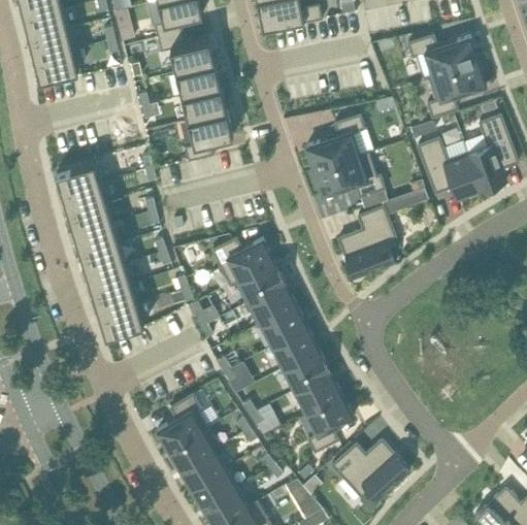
[(61,0),(20,0),(24,18),(63,8),(61,0)]
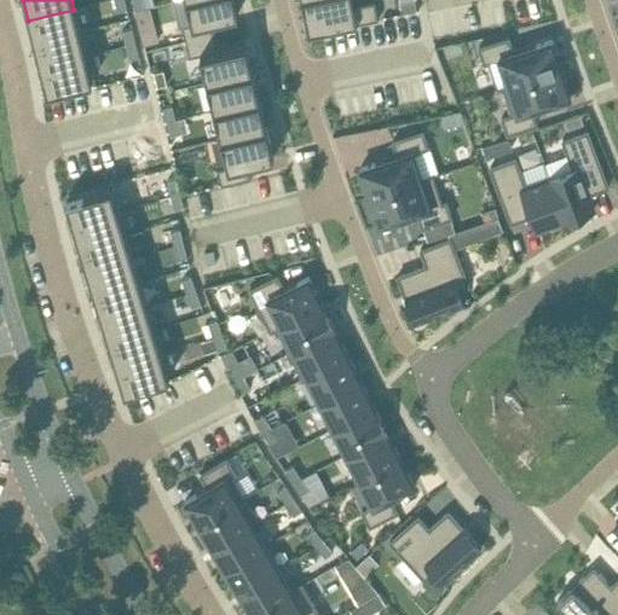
[(122,0),(113,0),(116,15),(126,12),(122,0)]
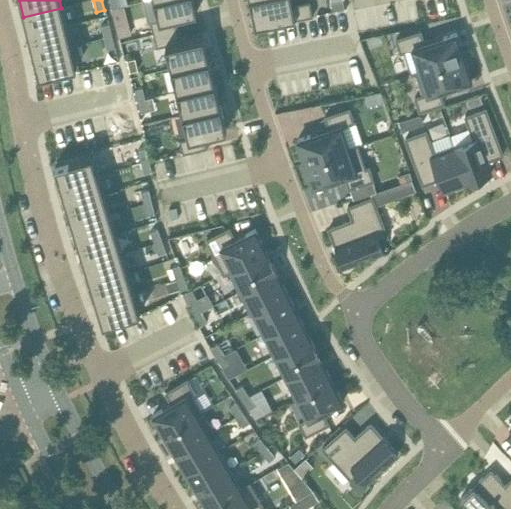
[(116,0),(108,0),(111,11),(119,9),(116,0)]
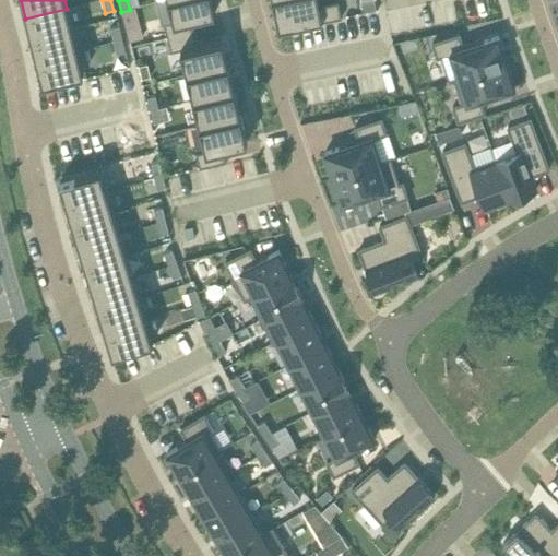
[(173,23),(163,25),(166,39),(193,33),(190,20),(214,14),(211,0),(167,0),(173,23)]
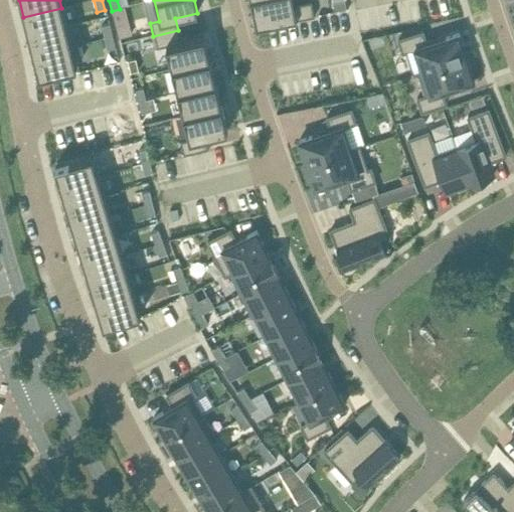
[(293,6),(292,0),(258,0),(249,2),(255,30),(314,18),(311,3),(293,6)]
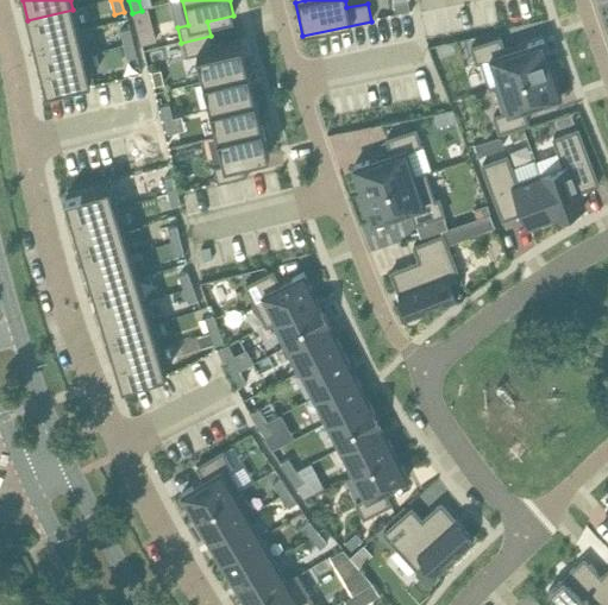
[(406,0),(392,0),(393,5),(395,14),(409,12),(407,2),(406,0)]
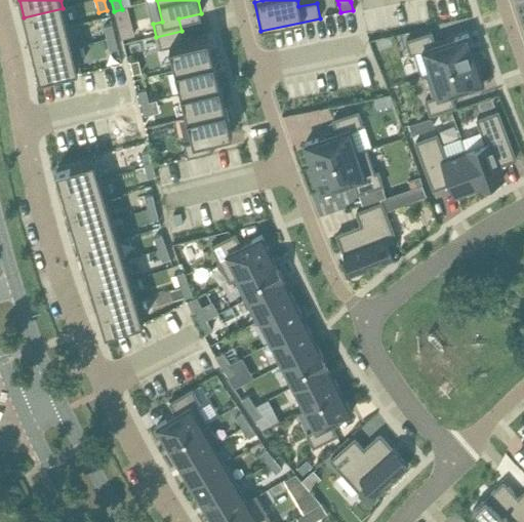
[(63,8),(24,17),(29,38),(68,29),(63,8)]
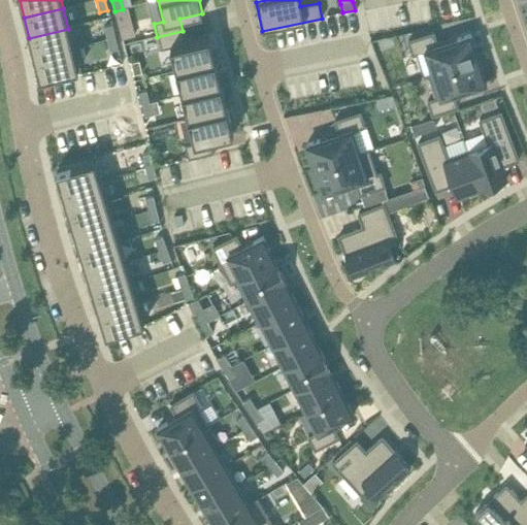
[(111,26),(103,28),(106,40),(114,38),(111,26)]
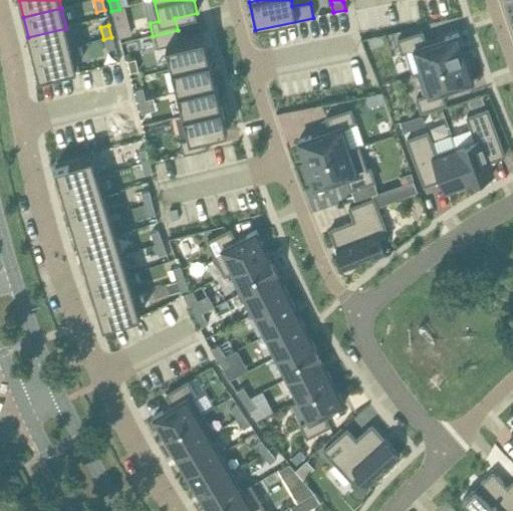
[(127,25),(116,28),(119,39),(131,36),(127,25)]
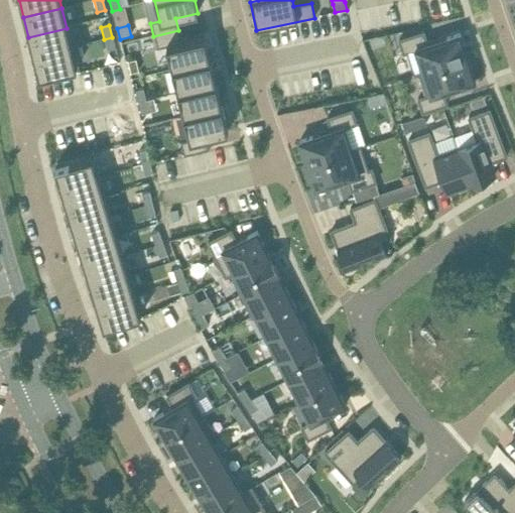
[(67,28),(28,37),(33,57),(72,48),(67,28)]
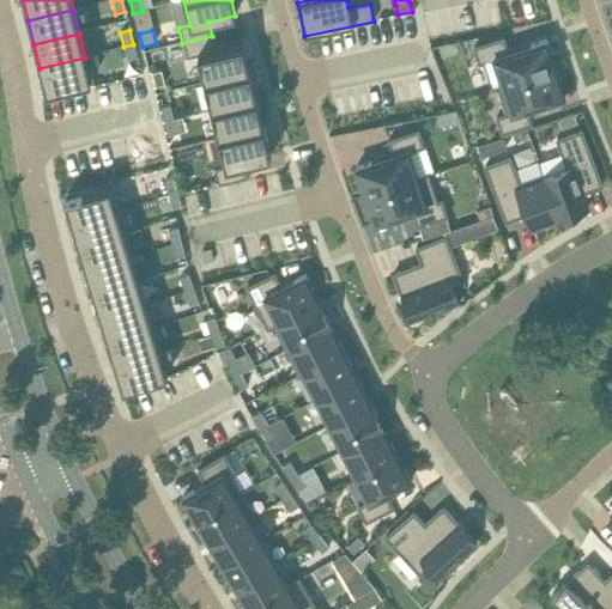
[(198,56),(204,84),(249,72),(242,43),(216,50),(212,36),(182,43),(187,59),(198,56)]
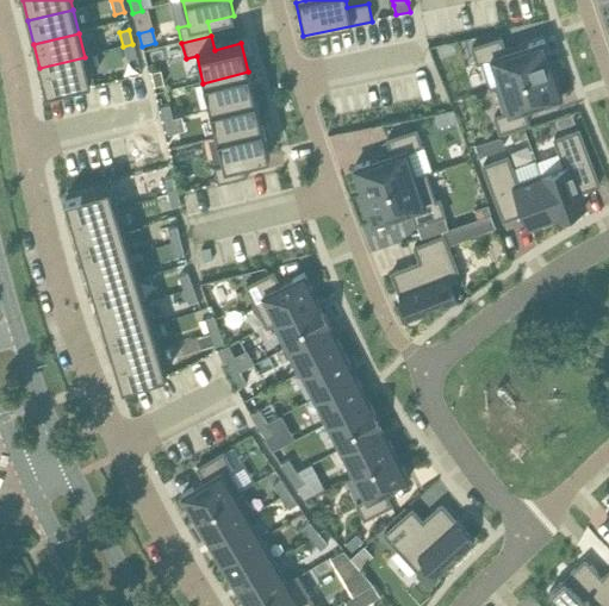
[(501,39),(471,49),(477,64),(480,64),(489,92),(495,89),(493,88),(552,70),(542,42),(505,54),(501,39)]
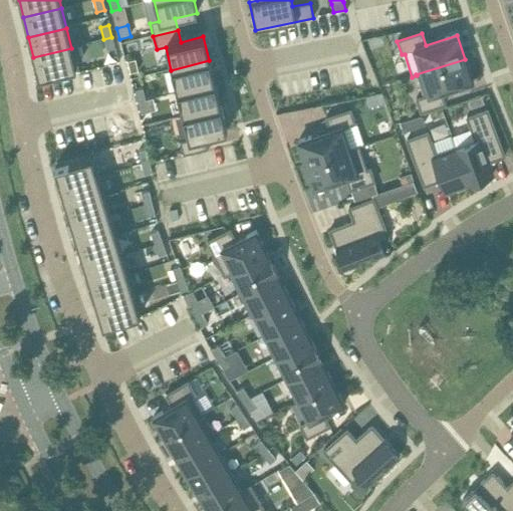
[(111,37),(103,39),(106,51),(114,49),(111,37)]
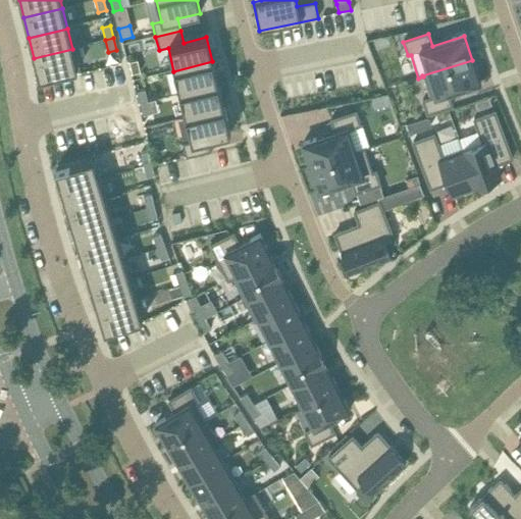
[(72,49),(34,58),(39,80),(77,69),(72,49)]
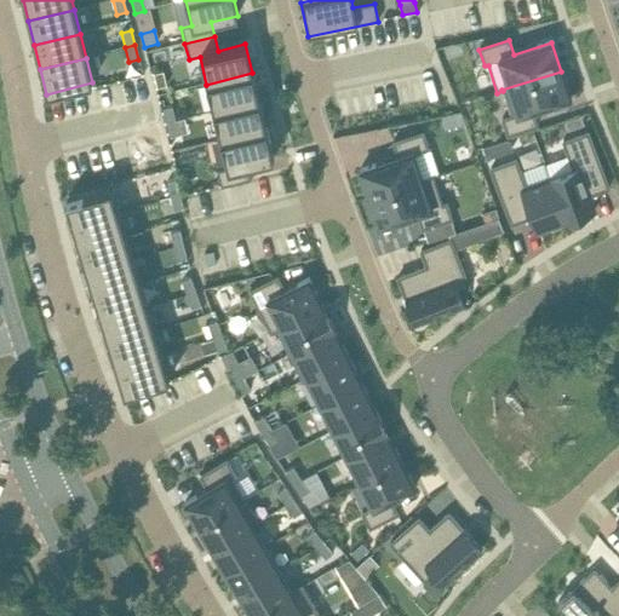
[(511,117),(502,120),(506,137),(537,127),(532,113),(571,99),(561,72),(502,90),(503,91),(510,113),(511,117)]
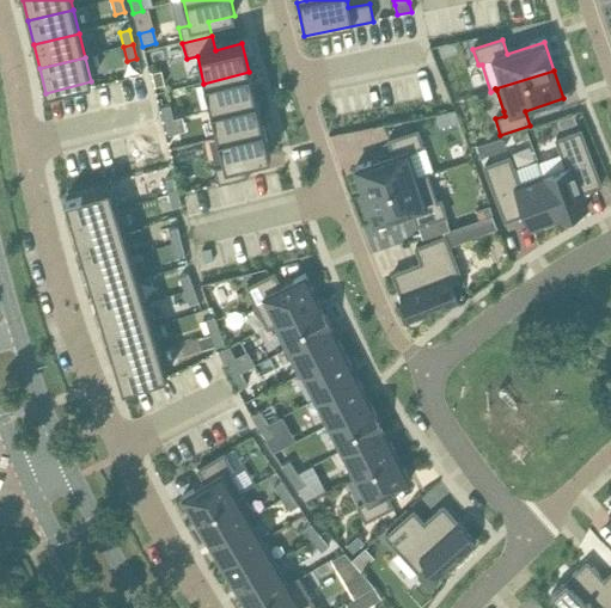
[(160,72),(151,74),(154,90),(164,87),(160,72)]
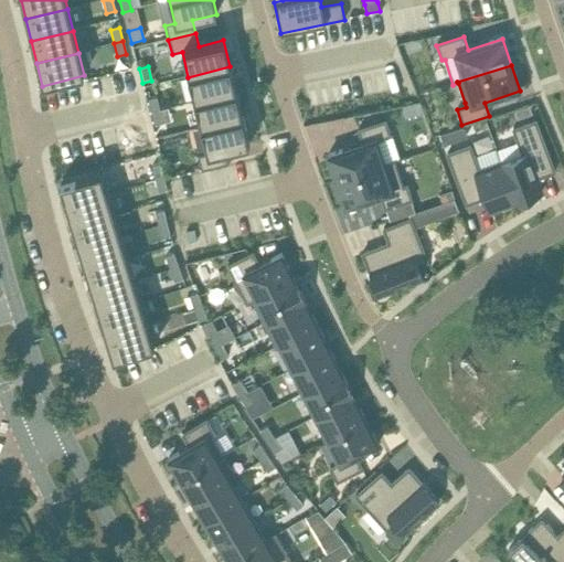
[(230,66),(188,77),(194,103),(236,93),(230,66)]
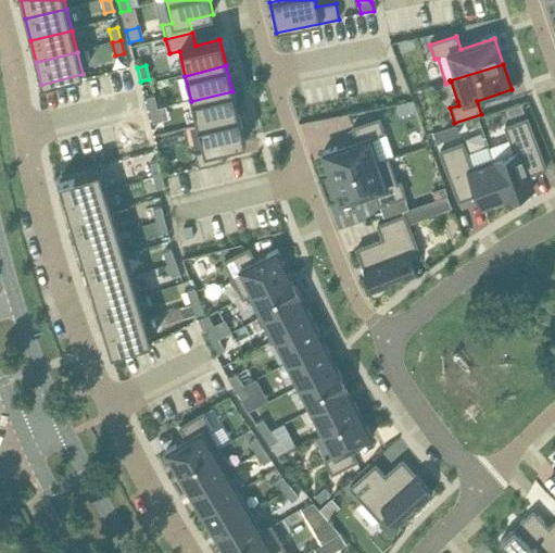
[(239,116),(232,91),(191,101),(198,126),(239,116)]
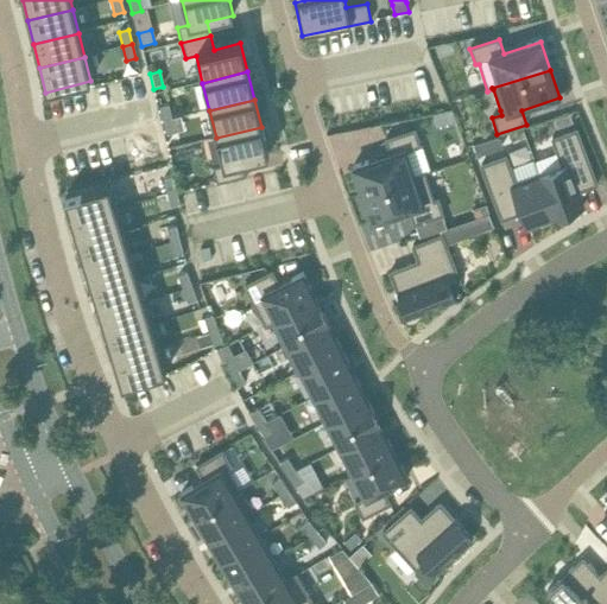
[(169,106),(159,108),(163,122),(172,120),(169,106)]
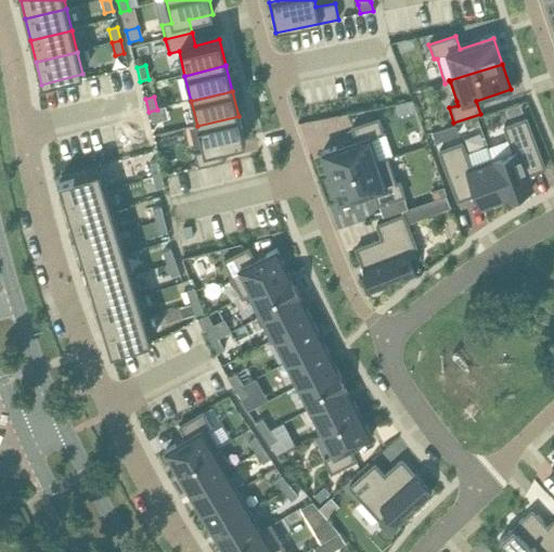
[(519,105),(505,111),(509,119),(523,114),(519,105)]
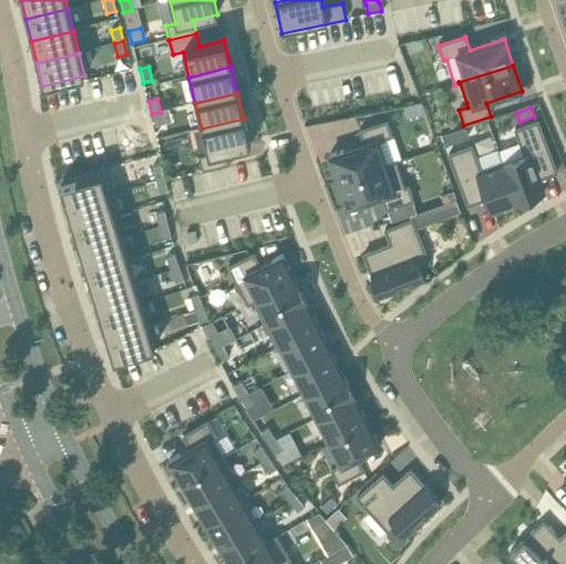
[(161,112),(152,114),(155,127),(164,125),(161,112)]
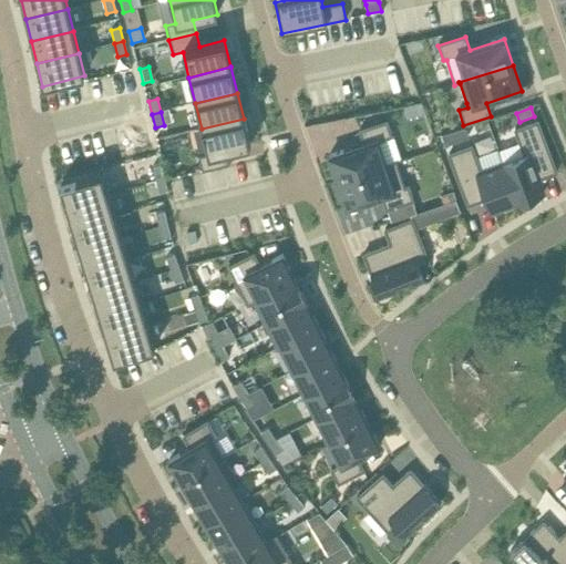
[(244,119),(202,129),(208,154),(198,156),(202,172),(229,165),(226,152),(250,145),(244,119)]
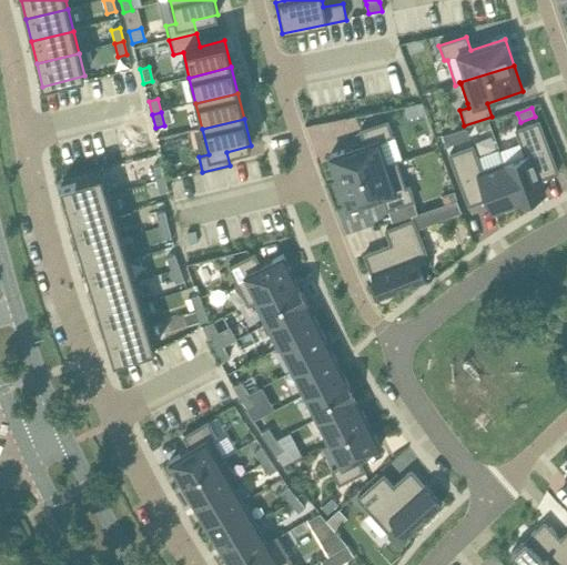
[(364,145),(330,157),(338,183),(386,167),(386,165),(378,142),(392,138),(387,122),(360,131),(364,145)]
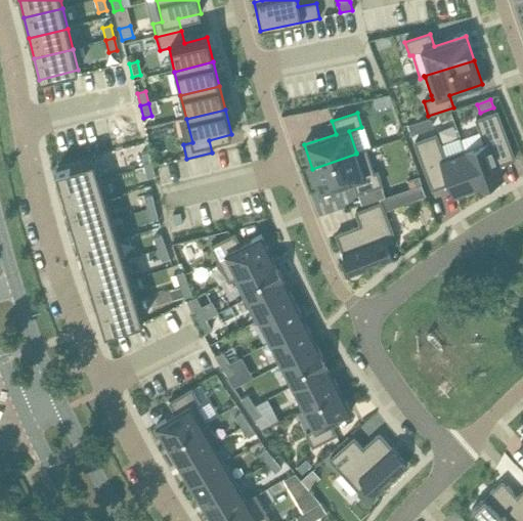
[(465,152),(464,152),(478,188),(502,180),(496,167),(514,161),(496,113),(475,121),(484,144),(465,152)]
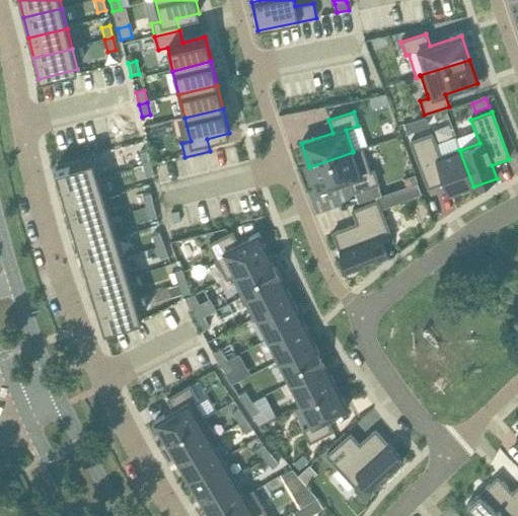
[(426,118),(403,125),(408,134),(429,127),(426,118)]
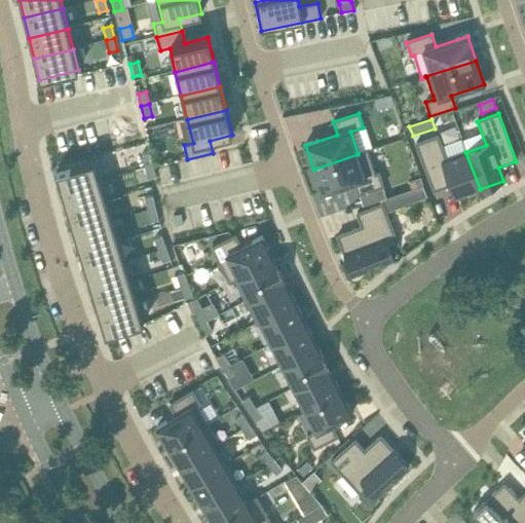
[(437,136),(415,144),(434,192),(450,185),(455,198),(480,189),(465,152),(466,152),(461,140),(441,147),(437,136)]
